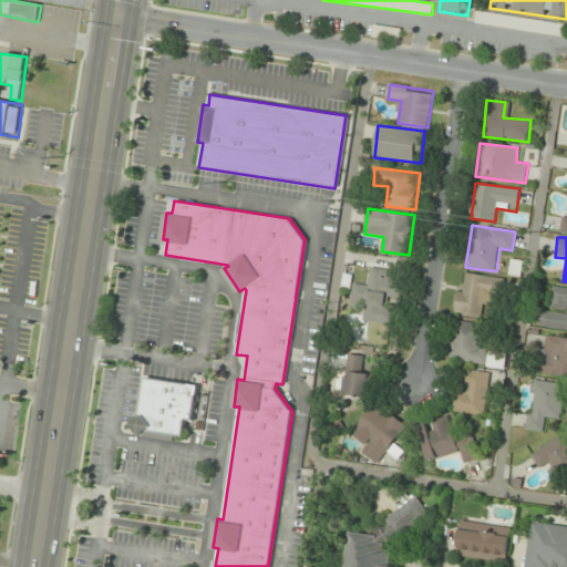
[(354,284),(351,303),(366,307),(362,320),(394,326),(402,281),(391,280),(392,270),(371,267),(368,286),(354,284)]
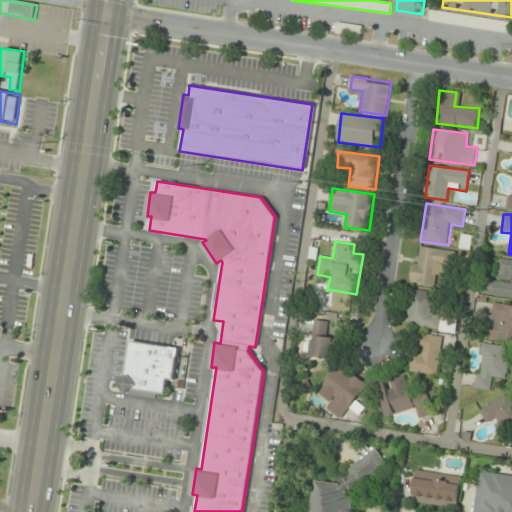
[(412,283),(435,286),(436,276),(444,277),(445,267),(453,268),(455,251),(416,246),(412,283)]
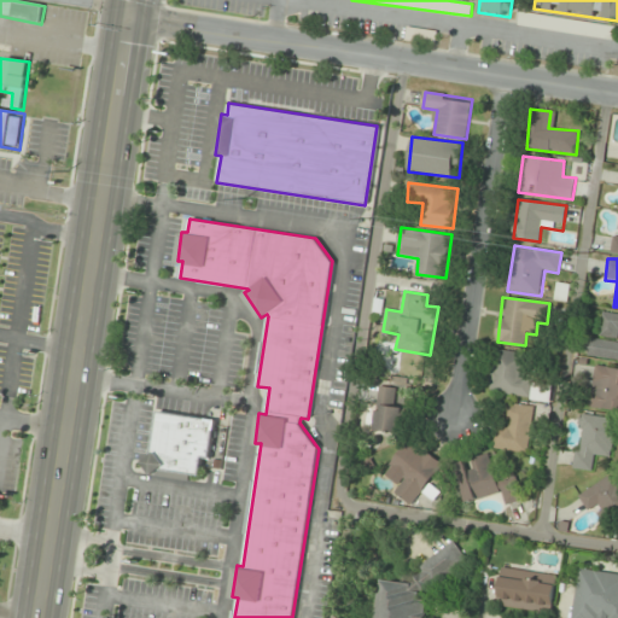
[(588,356),(617,360),(617,314),(604,312),(600,339),(590,338),(588,356)]
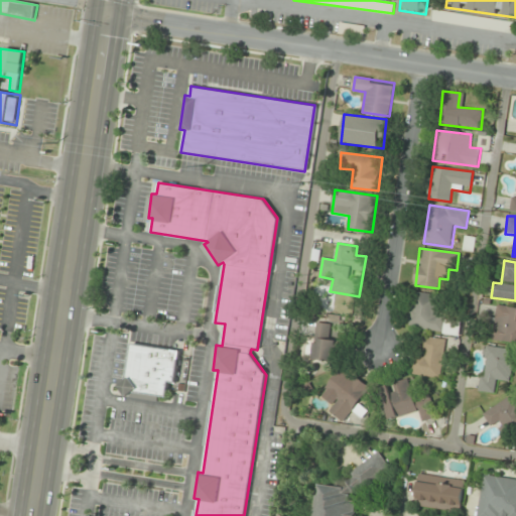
[(446,316),(437,315),(440,295),(413,291),(408,328),(453,334),(455,324),(446,323),(446,316)]
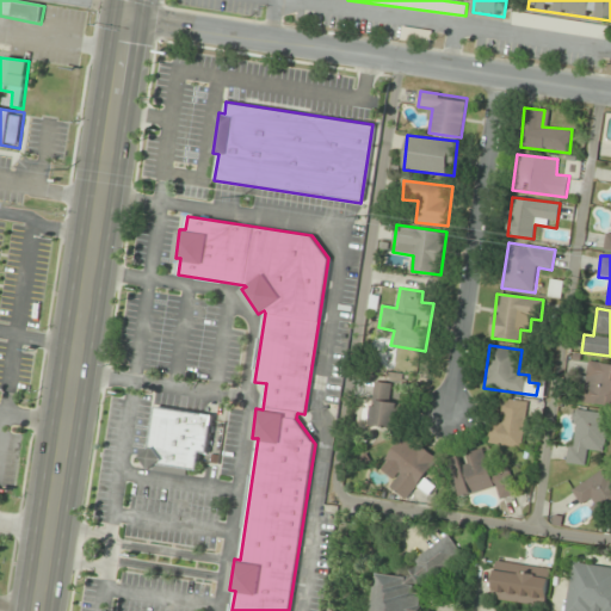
[(610,364),(587,360),(581,403),(610,407),(610,364)]
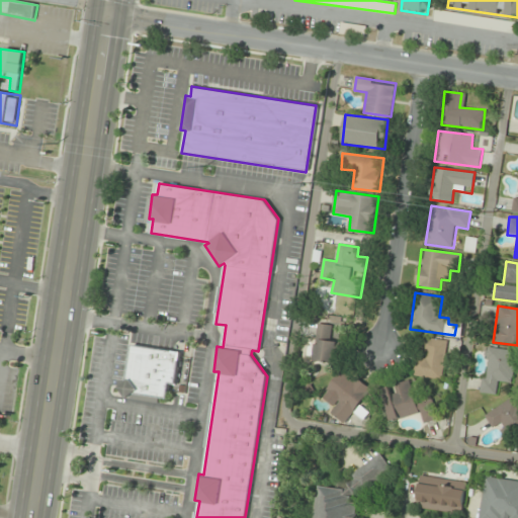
[(331,325),(317,324),(316,361),(337,362),(337,341),(331,341),(331,325)]
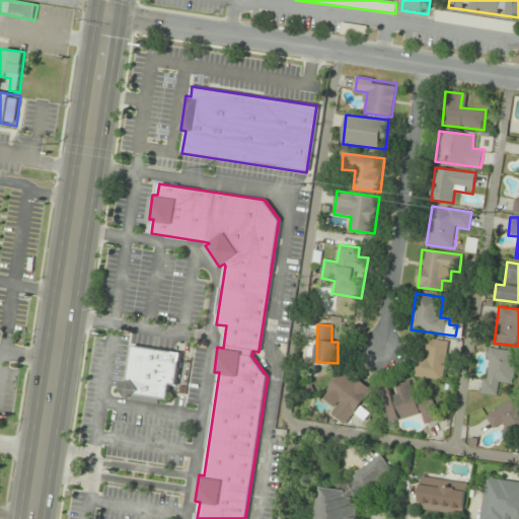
[(415,377),(445,380),(450,342),(426,339),(424,359),(417,358),(415,377)]
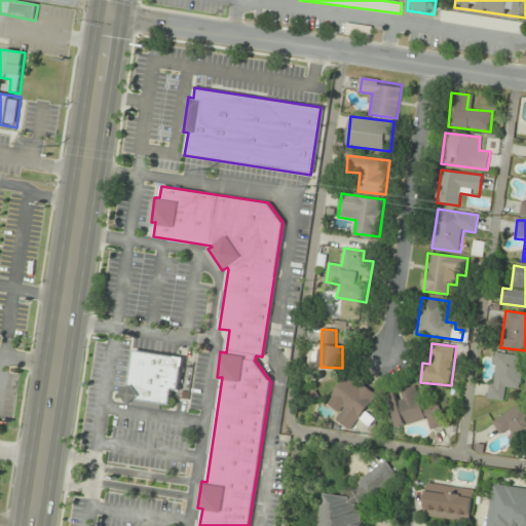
[(127,387),(133,349),(183,357),(178,390),(172,389),(170,405),(160,404),(159,409),(129,405),(120,391),(127,387)]
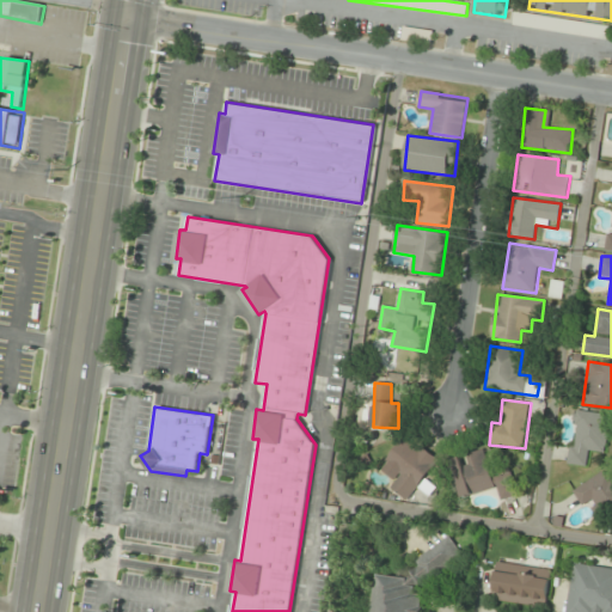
[(606,454),(611,415),(575,410),(568,464),(589,467),(592,452),(606,454)]
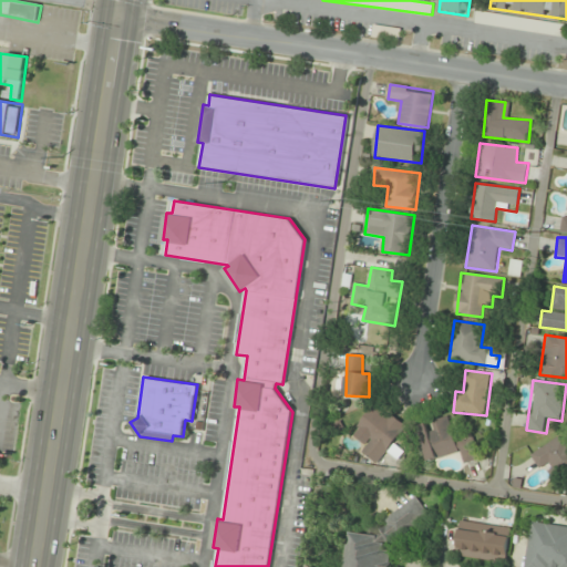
[(378,463),(387,451),(398,460),(403,452),(393,444),(406,426),(375,403),(357,429),(372,440),(363,452),(378,463)]
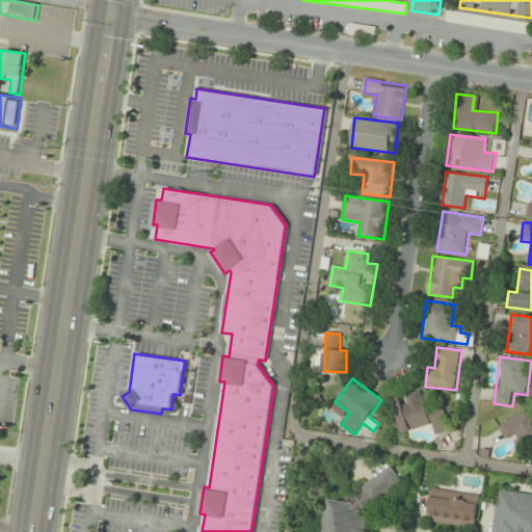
[(433,425),(435,434),(452,431),(447,410),(428,416),(422,391),(403,396),(403,398),(391,400),(399,433),(433,425)]
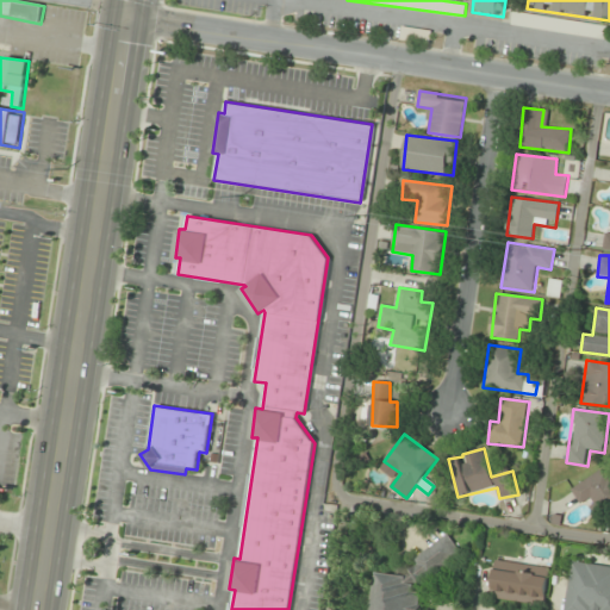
[(609,467),(609,465),(572,489),(582,504),(590,499),(601,517),(609,511),(609,467)]
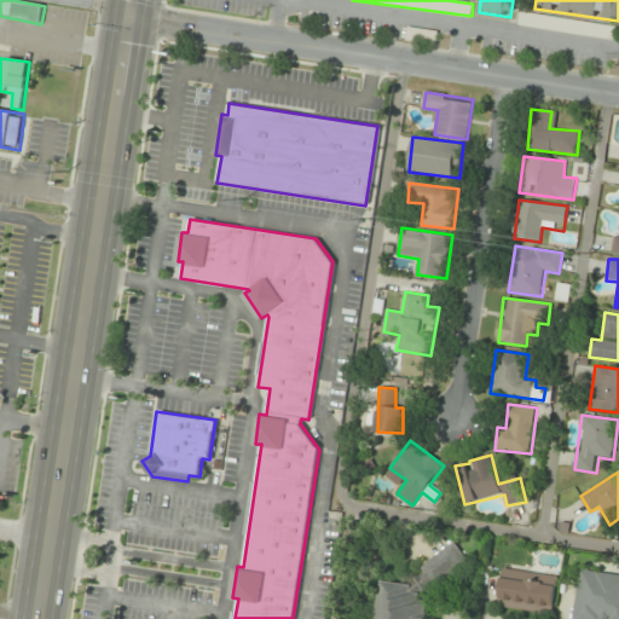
[(371,618),(379,579),(405,583),(420,573),(416,567),(451,542),(467,562),(434,585),(432,583),(417,593),(417,600),(426,600),(423,613),(426,613),(424,618),(371,618)]
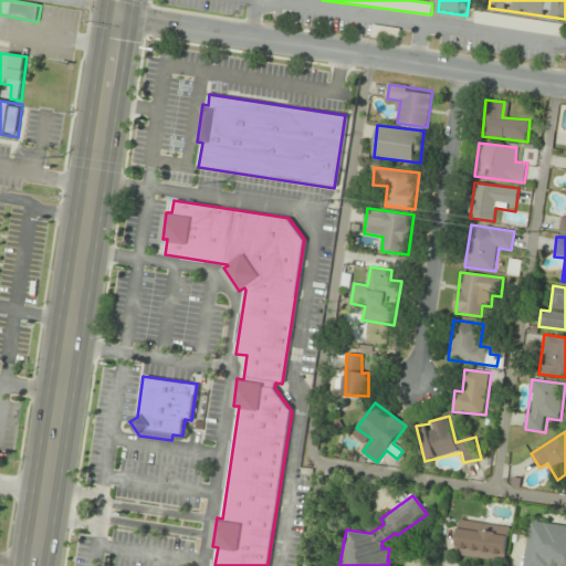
[(148,504),(118,504),(118,513),(148,513),(148,504)]
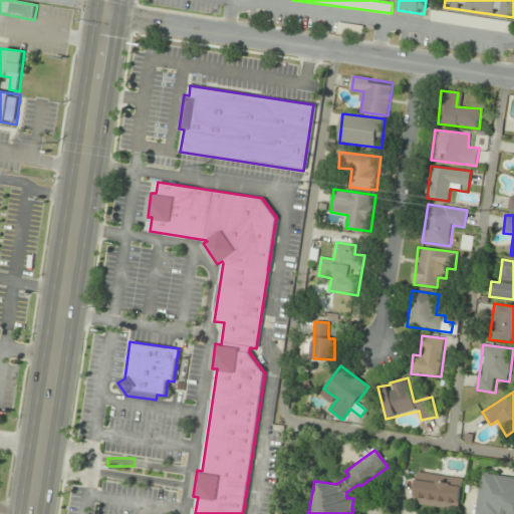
[(416,472),(461,479),(457,511),(411,504),(416,472)]
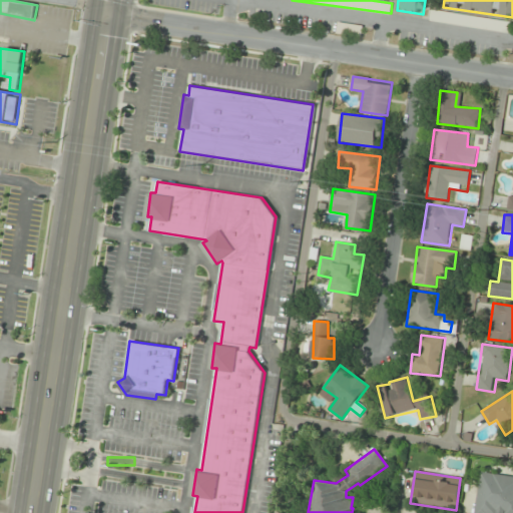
[(471,512),(478,471),(512,476),(512,512),(471,512)]
